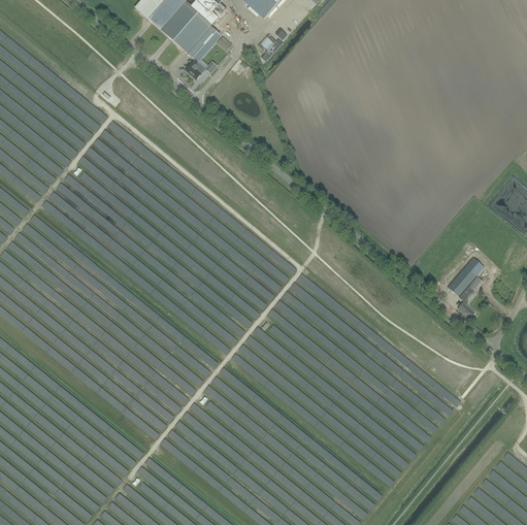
[(140,0),(135,6),(193,58),(190,61),(191,62),(186,68),(195,77),(201,71),(193,65),(197,61),(221,34),(209,24),(210,23),(191,5),(185,0),(140,0)]
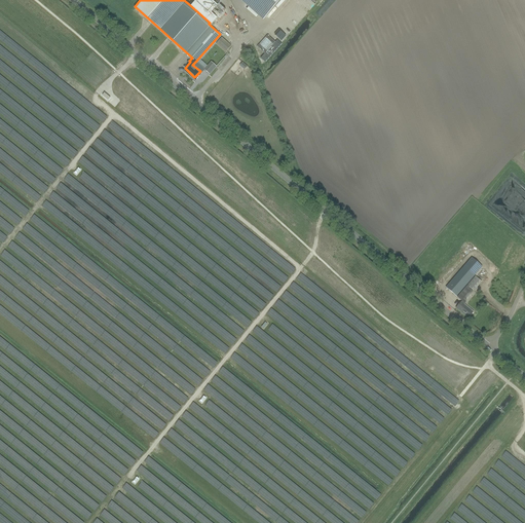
[(217,4),(212,0),(194,0),(190,5),(210,23),(210,24),(217,16),(211,10),(217,4)]
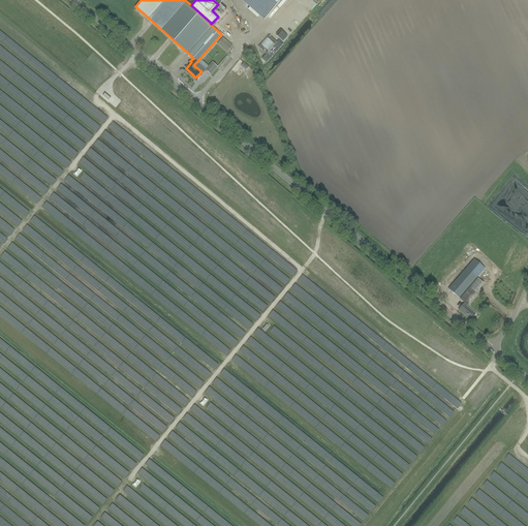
[(252,0),(268,13),(279,0),(252,0)]
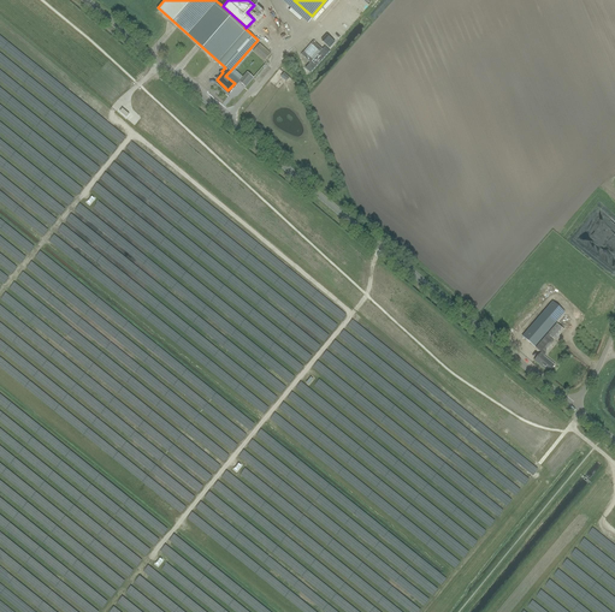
[(309,70),(329,48),(324,43),(321,46),(313,37),(300,52),(309,59),(305,65),(309,70)]
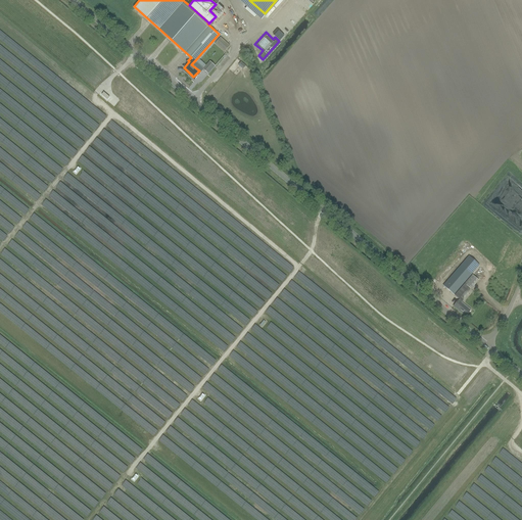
[(229,43),(220,35),(214,41),(224,50),(229,43)]
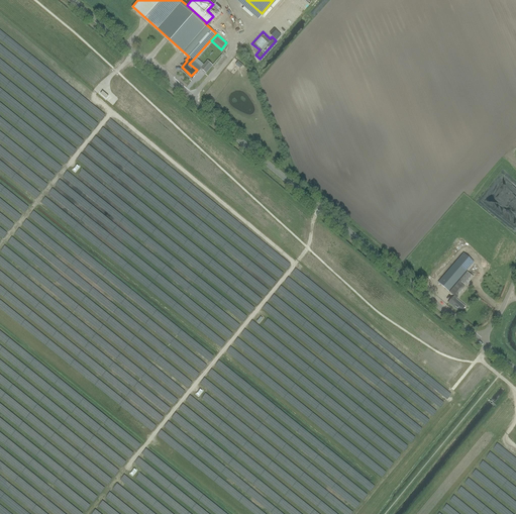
[(205,71),(212,63),(207,58),(200,66),(205,71)]
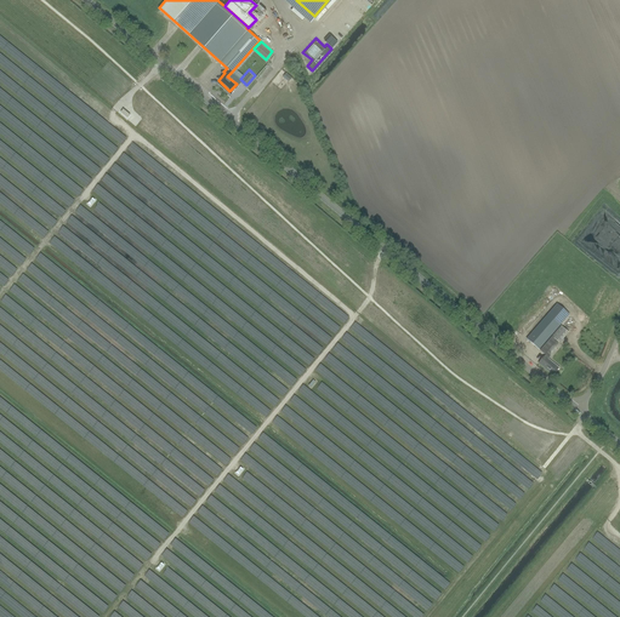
[(556,301),(525,336),(538,347),(568,312),(556,301)]
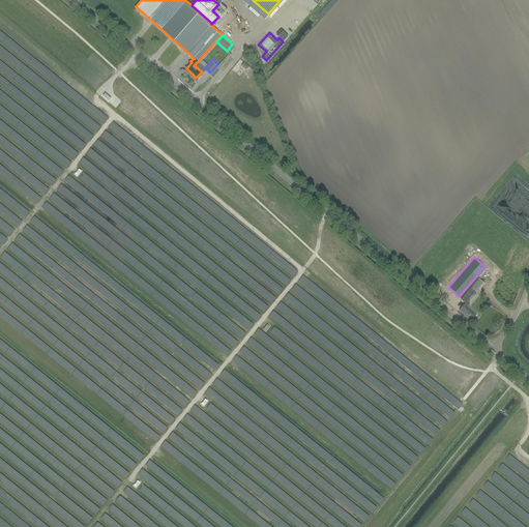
[(476,290),(483,281),(478,275),(470,285),(476,290)]
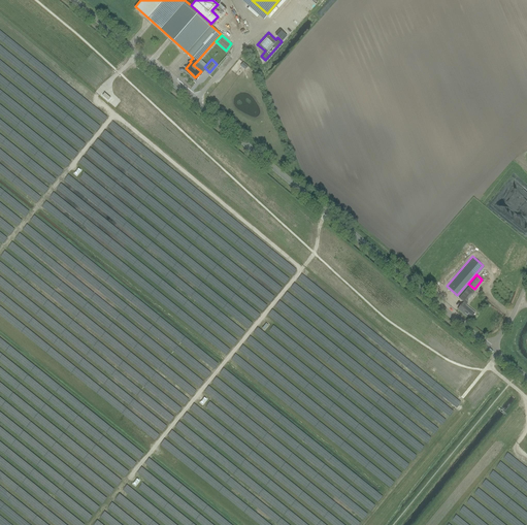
[(474,310),(464,302),(466,300),(463,297),(462,299),(463,299),(457,306),(467,316),(468,315),(470,316),(474,310)]
